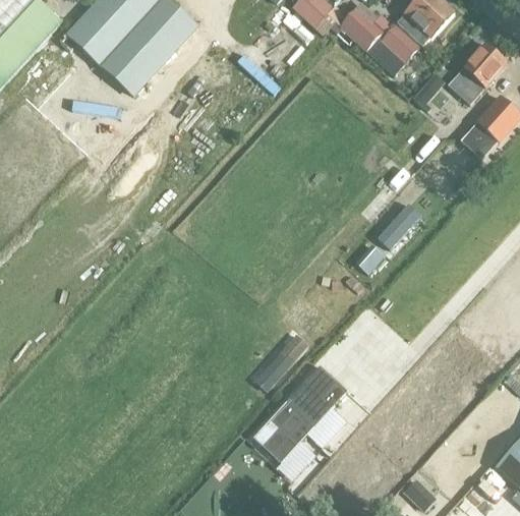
[(0,37),(35,0),(0,0),(0,37)]
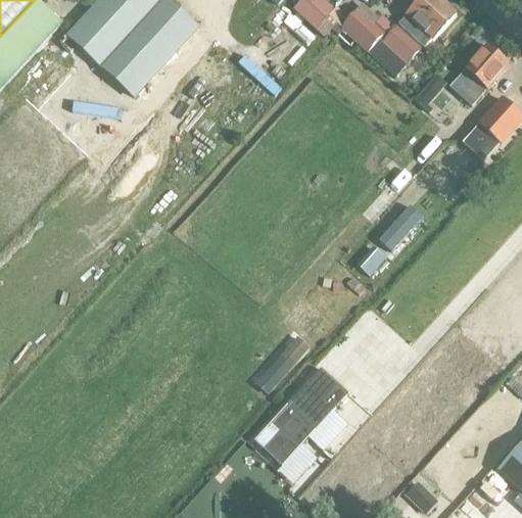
[(62,19),(41,0),(35,0),(0,37),(0,87),(39,45),(42,41),(62,19)]
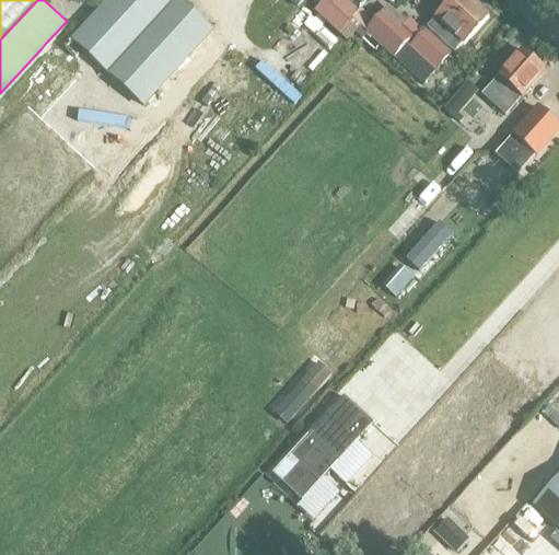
[(104,0),(71,36),(82,46),(142,102),(211,26),(183,0),(104,0)]
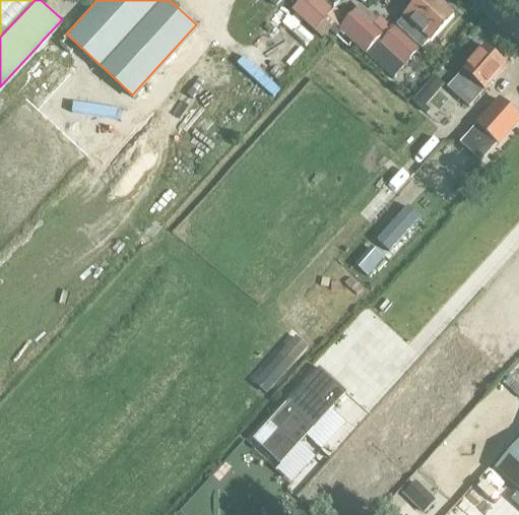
[(295,0),(290,5),(322,35),(337,17),(328,10),(332,6),(325,0),(295,0)]
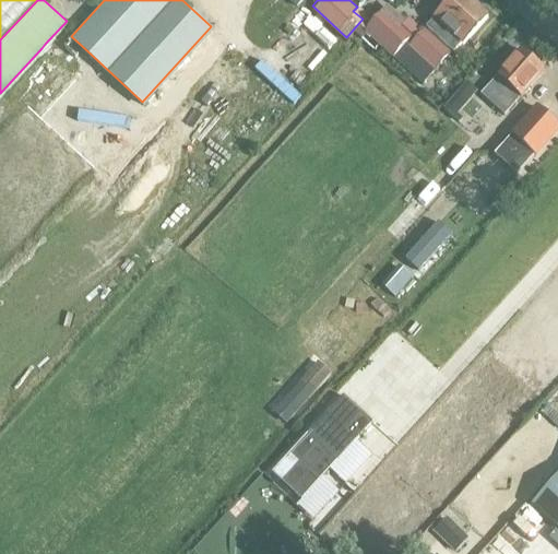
[(458,36),(484,8),(475,0),(441,0),(425,19),(450,42),(456,34),(458,36)]
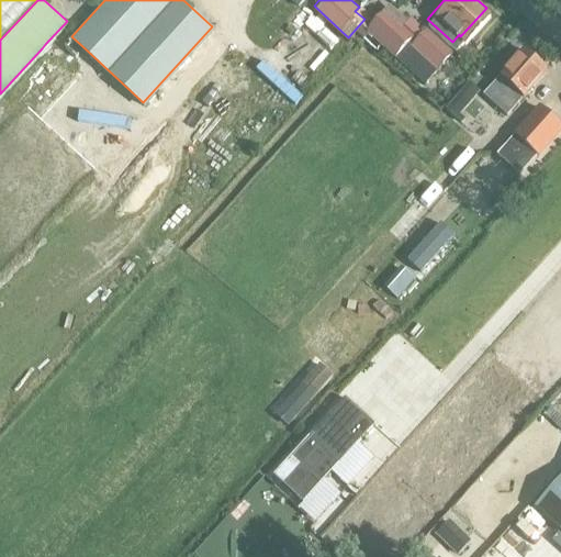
[(394,54),(413,33),(415,35),(423,26),(410,14),(402,23),(384,7),(366,28),(394,54)]
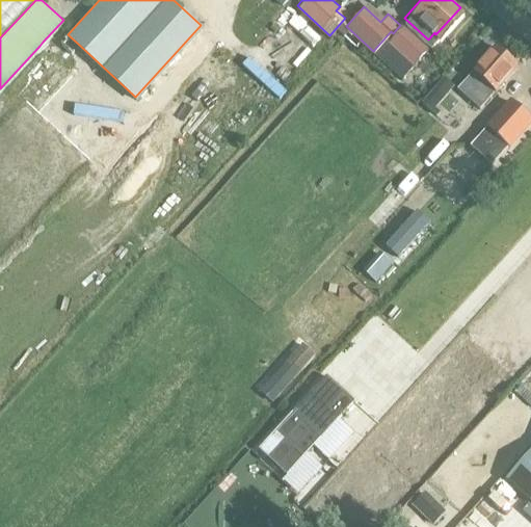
[(78,44),(68,34),(59,44),(70,52),(78,44)]
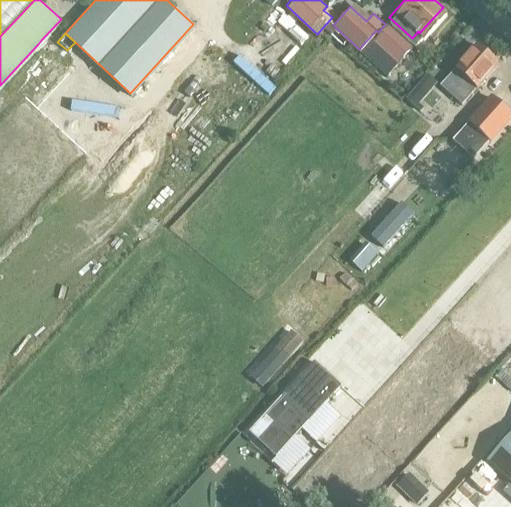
[(478,84),(500,59),(476,38),(455,62),(455,63),(438,83),(459,102),(477,83),(478,84)]
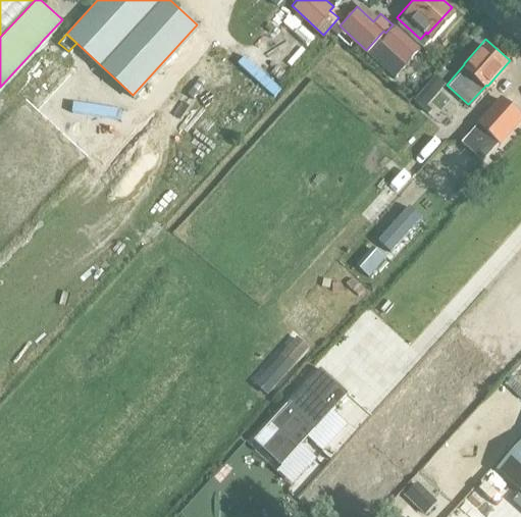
[(520,116),(520,109),(503,93),(482,115),(483,116),(467,135),(487,153),(504,135),(505,136),(520,116)]
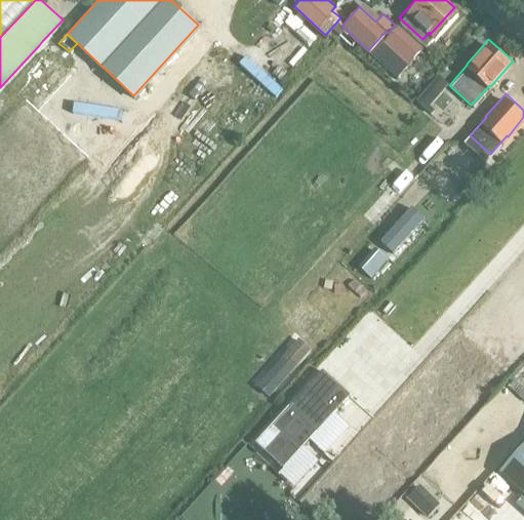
[(403,213),(419,229),(447,198),(432,183),(403,213)]
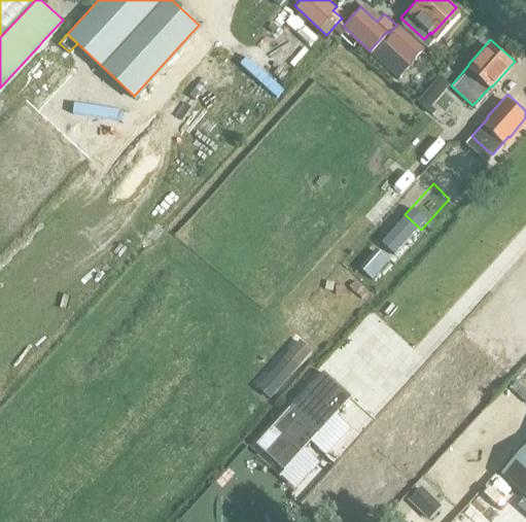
[(301,333),(257,380),(271,392),(313,345),(301,333)]
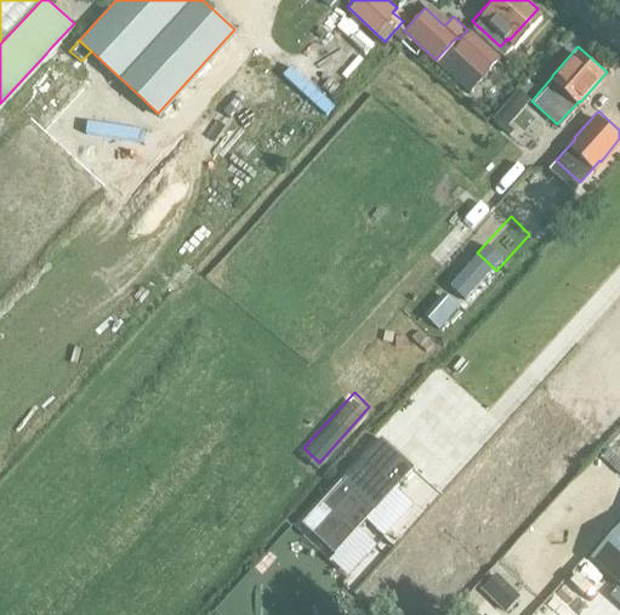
[(334,551),(413,465),(380,436),(301,522),(334,551)]
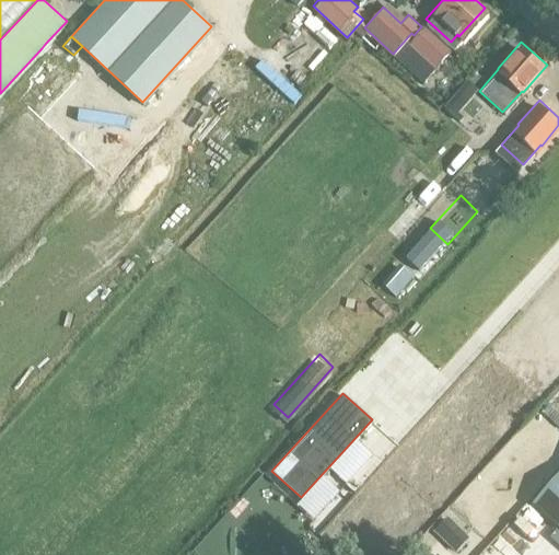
[(558,471),(532,501),(558,525),(558,471)]
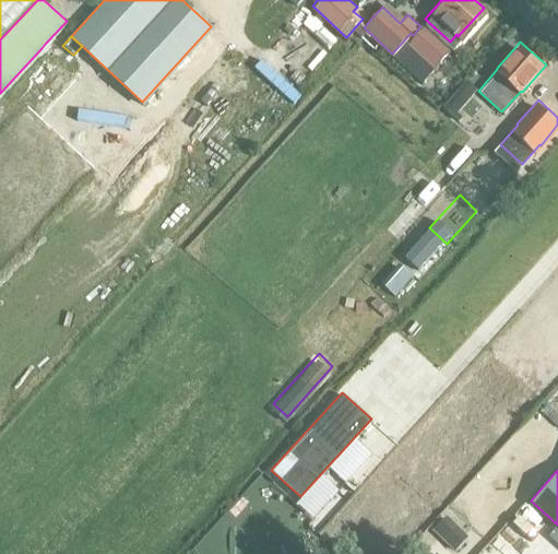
[(471,533),(450,514),(439,525),(460,544),(471,533)]
